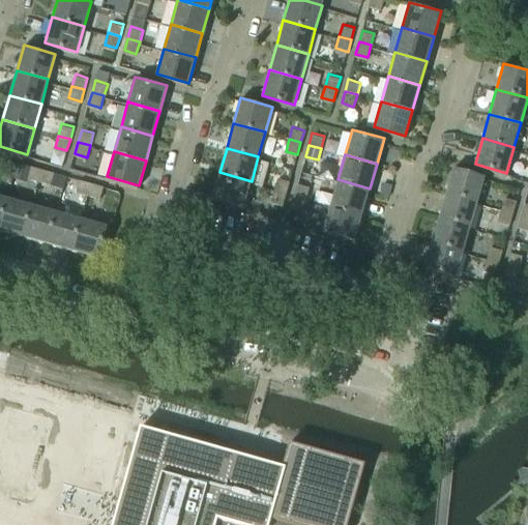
[(15,176),(27,179),(28,176),(39,179),(42,167),(19,161),(15,176)]
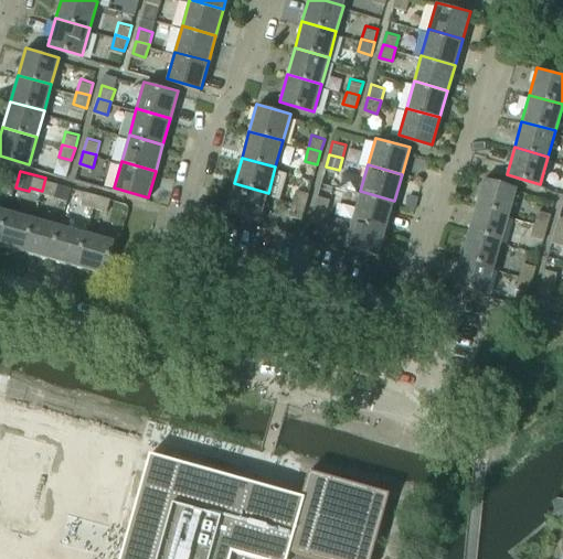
[(484,176),(476,204),(510,214),(518,186),(484,176)]
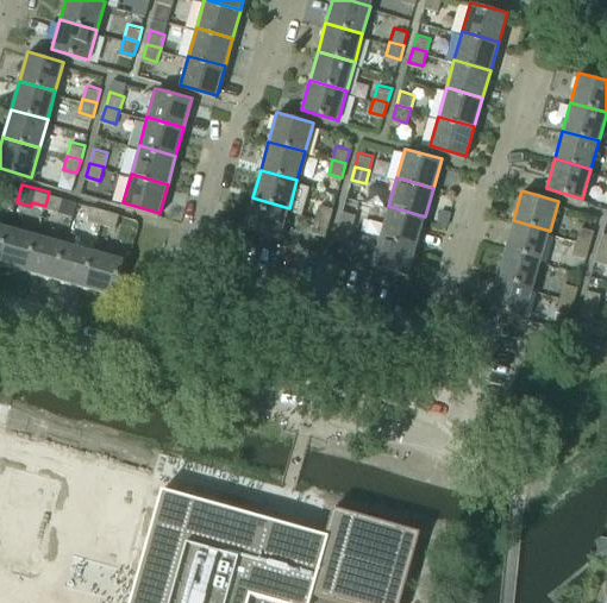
[(49,192),(45,206),(60,209),(63,196),(49,192)]
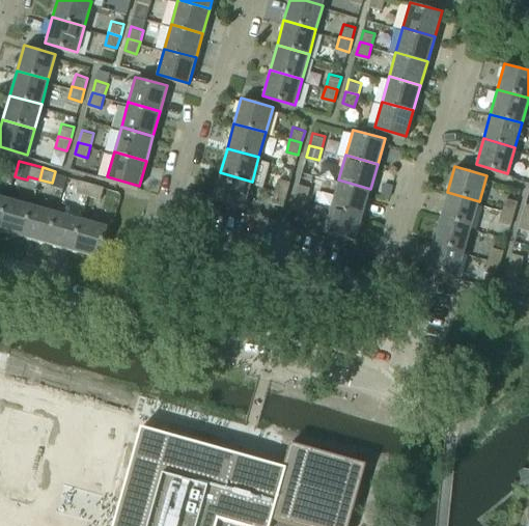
[(252,182),(220,172),(213,198),(245,208),(252,182)]
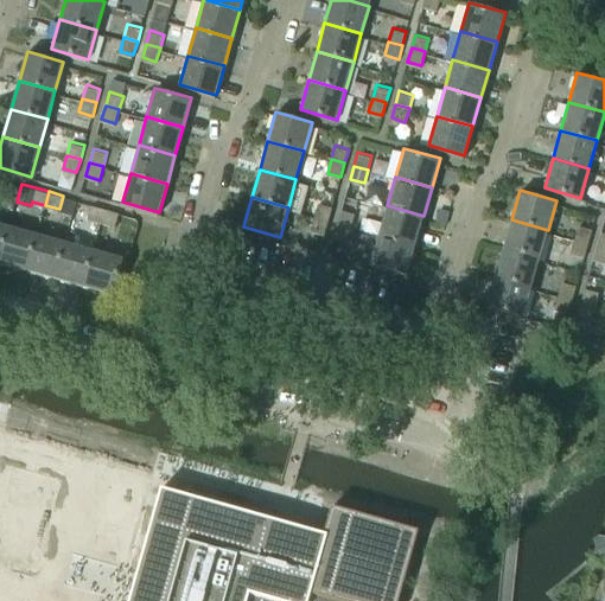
[(319,202),(316,216),(329,219),(332,205),(319,202)]
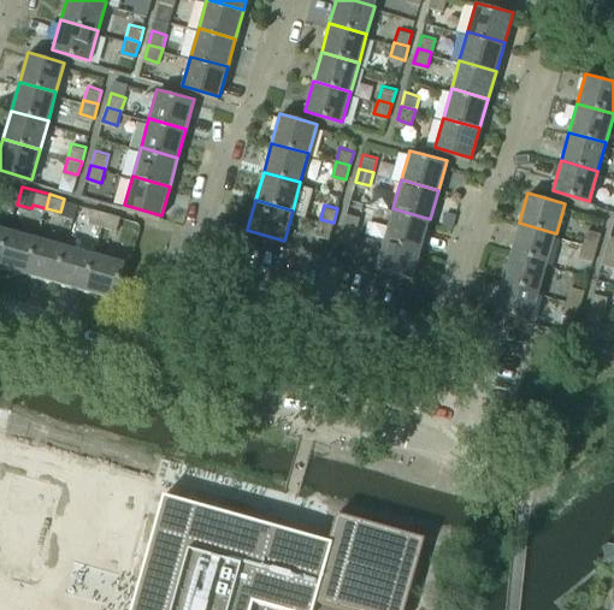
[(90,220),(104,224),(107,211),(94,206),(90,220)]
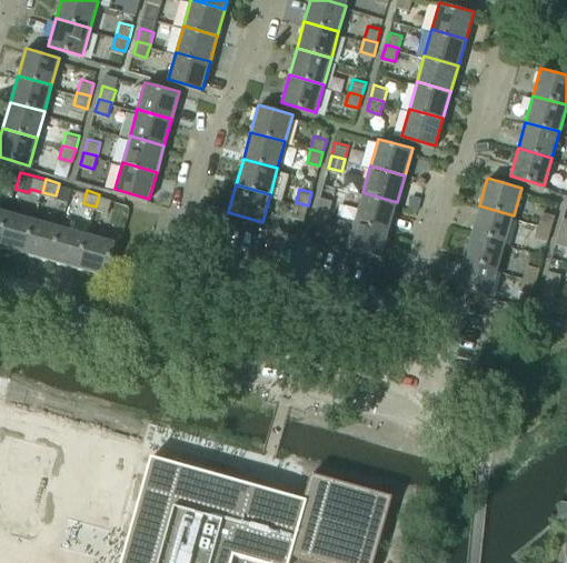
[(362,192),(356,219),(389,229),(397,202),(362,192)]
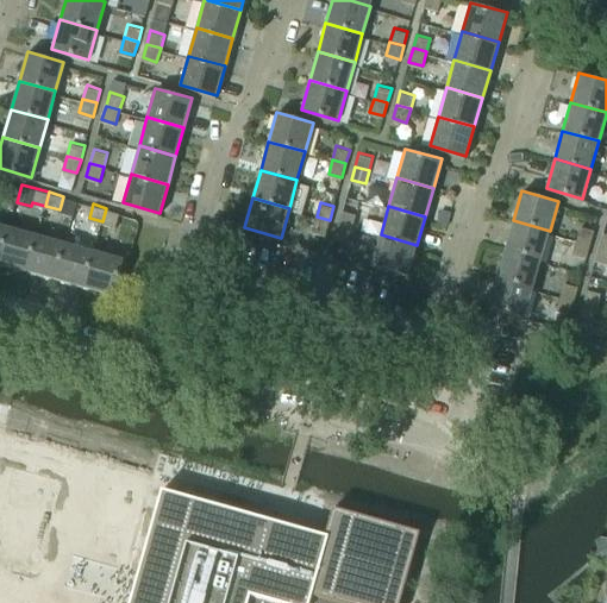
[(106,208),(102,221),(117,225),(120,212),(106,208)]
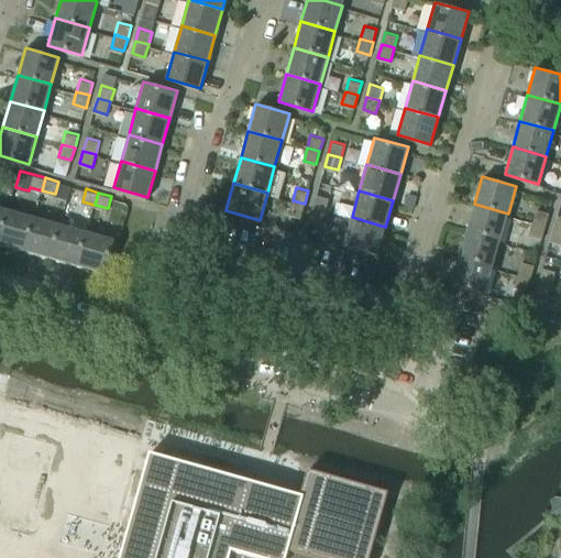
[(317,194),(314,206),(326,210),(330,197),(317,194)]
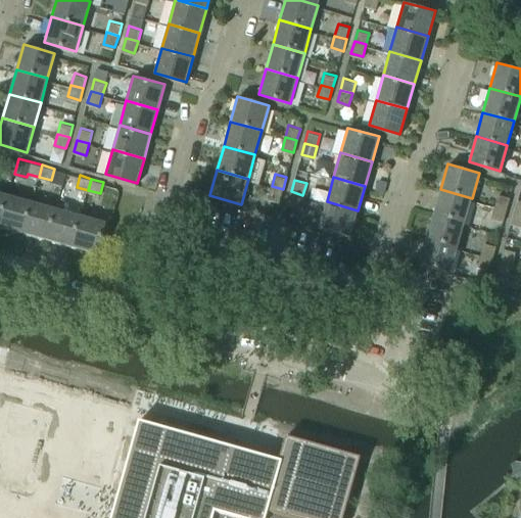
[(283,189),(272,186),(268,197),(280,201),(283,189)]
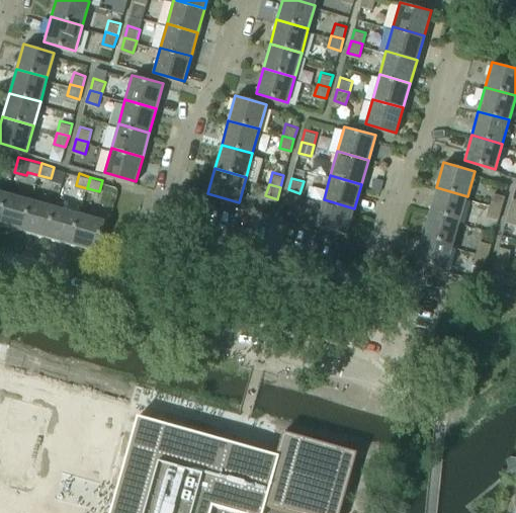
[(436,187),(429,211),(460,221),(467,196),(436,187)]
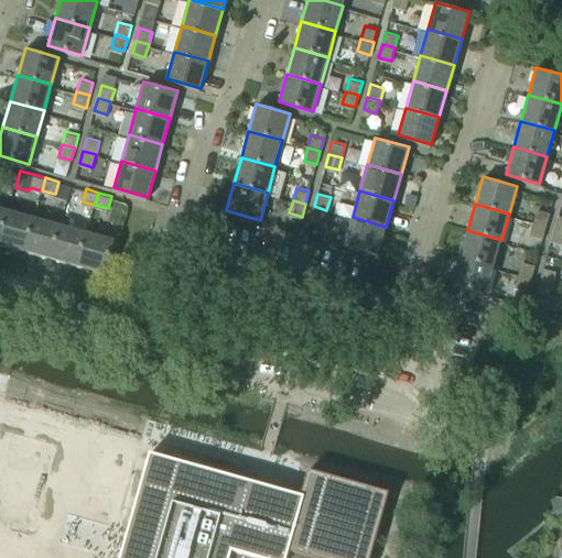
[(311,219),(323,222),(326,210),(314,206),(311,219)]
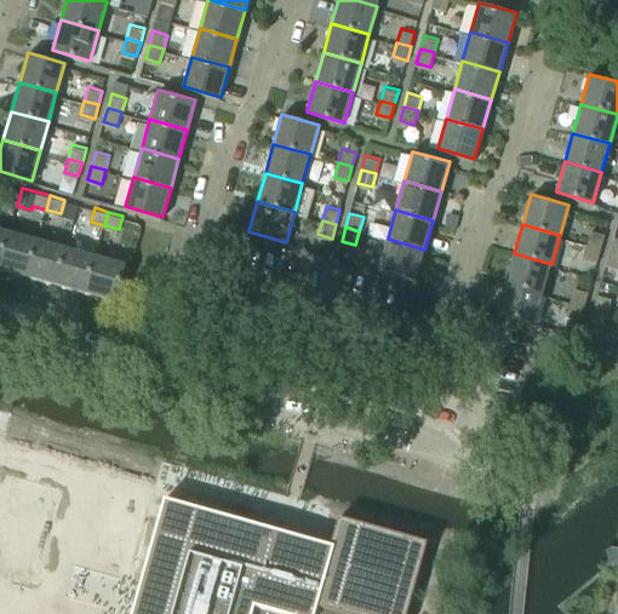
[(0,262),(0,267),(28,275),(39,237),(10,229),(0,262)]
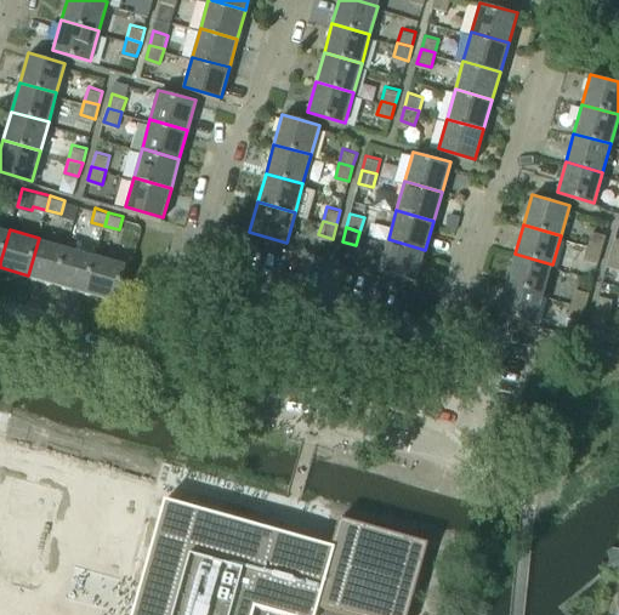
[(592,229),(588,243),(602,246),(606,233),(592,229)]
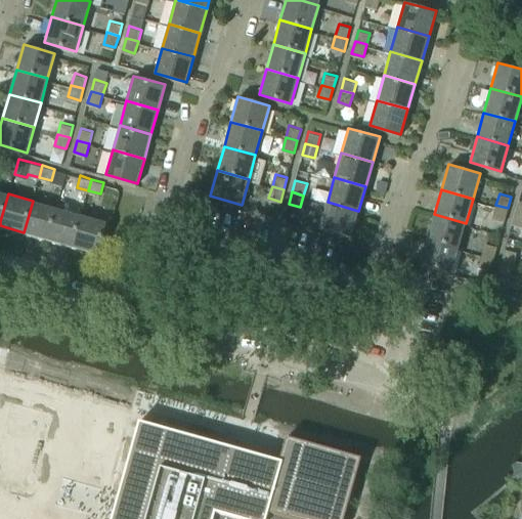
[(24,232),(48,239),(57,208),(33,201),(24,232)]
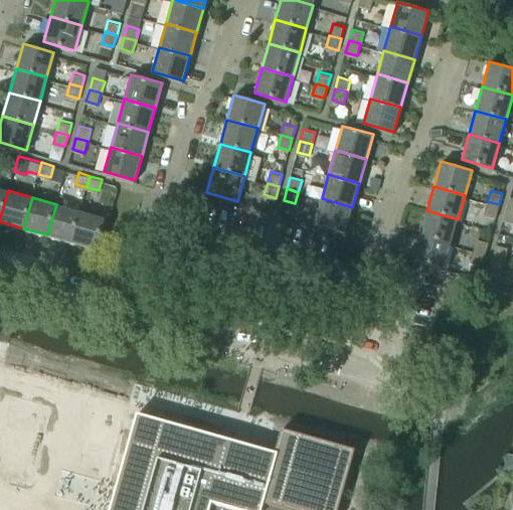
[(352,207),(322,198),(315,223),(345,231),(352,207)]
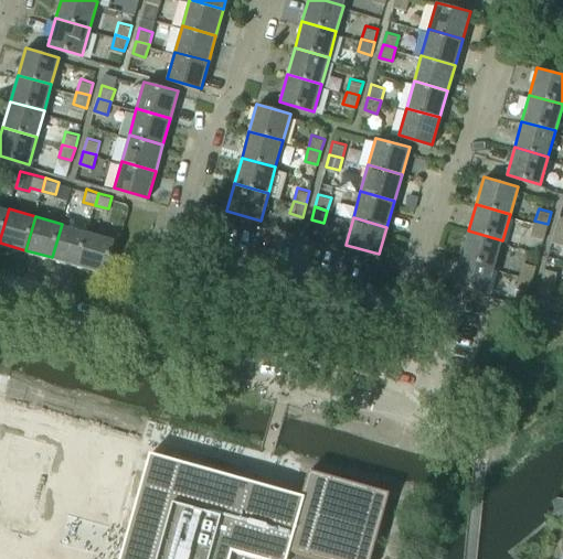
[(531,234),(544,237),(548,224),(534,221),(531,234)]
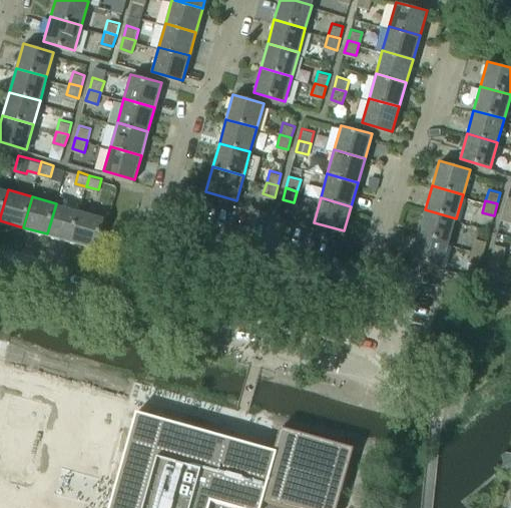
[(47,233),(71,240),(79,209),(56,203),(47,233)]
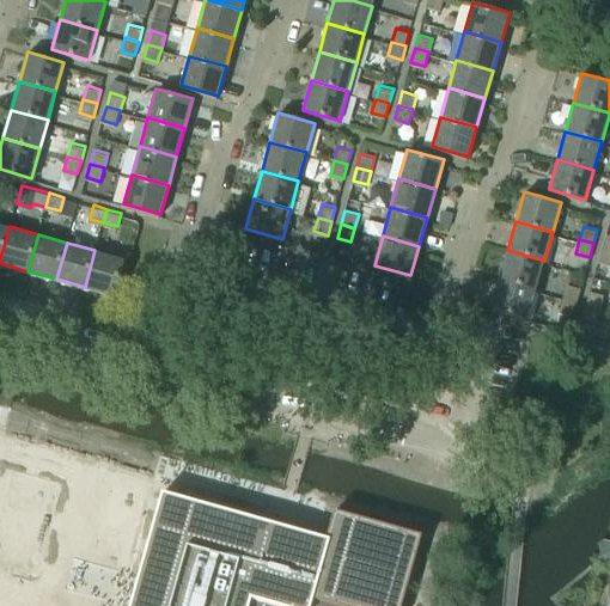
[(599,259),(609,262),(609,248),(603,246),(599,259)]
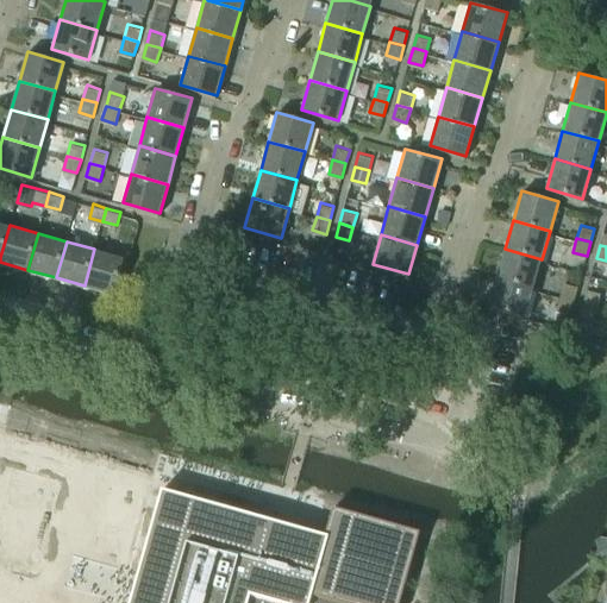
[(94,249),(85,286),(113,294),(124,257),(94,249)]
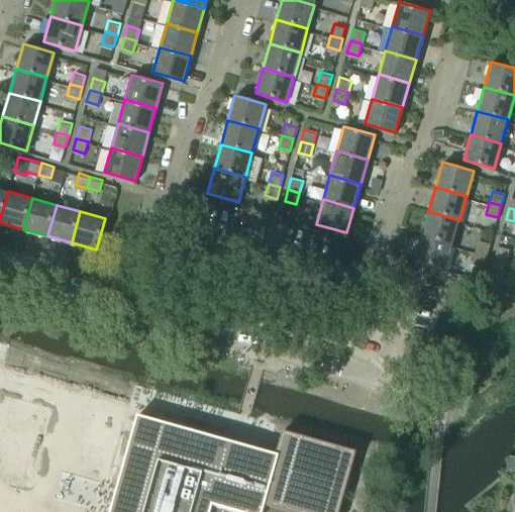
[(428,211),(421,235),(452,243),(459,220),(428,211)]
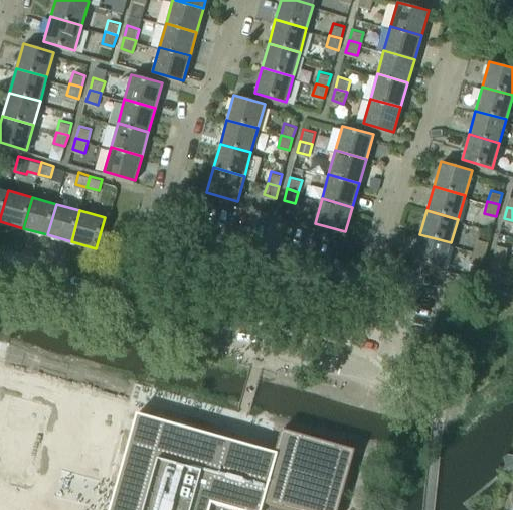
[(451,242),(419,234),(412,259),(444,268),(451,242)]
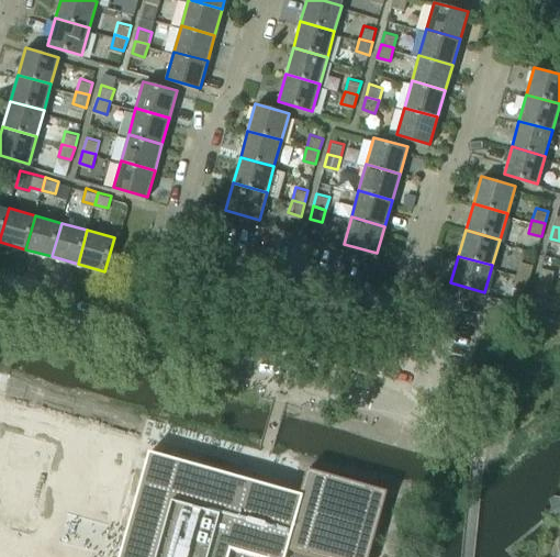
[(521,259),(517,273),(529,276),(533,263),(521,259)]
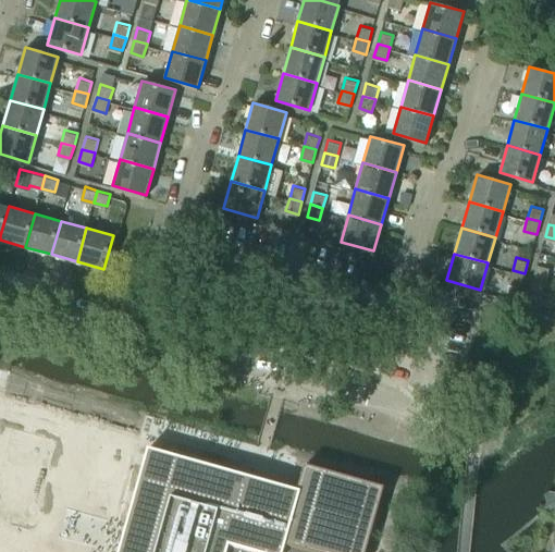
[(538,264),(534,276),(546,280),(550,267),(538,264)]
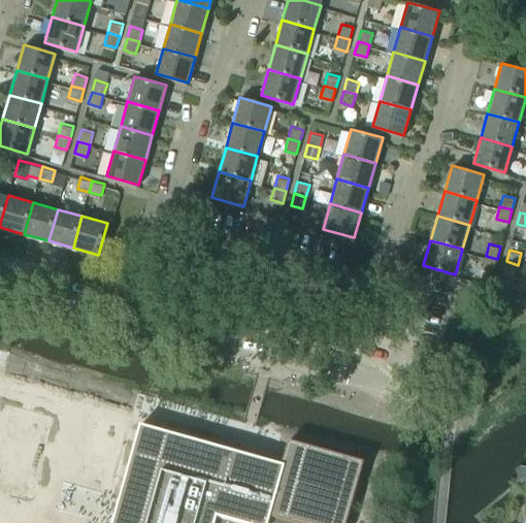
[(497,259),(486,256),(482,267),(494,270),(497,259)]
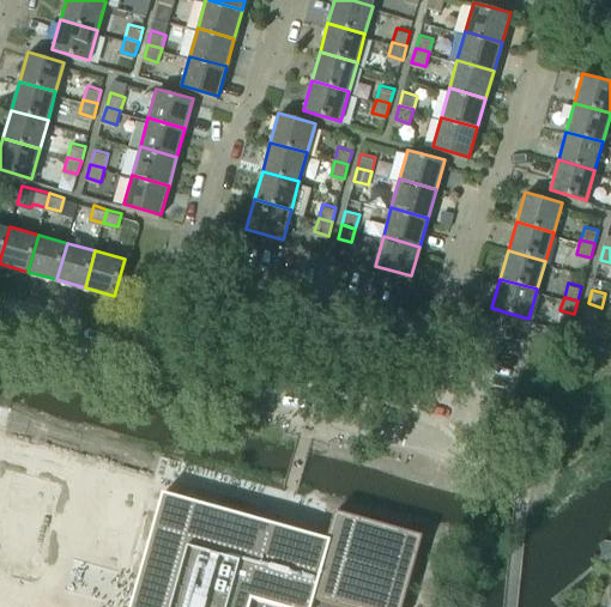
[(584,317),(598,321),(602,308),(588,303),(584,317)]
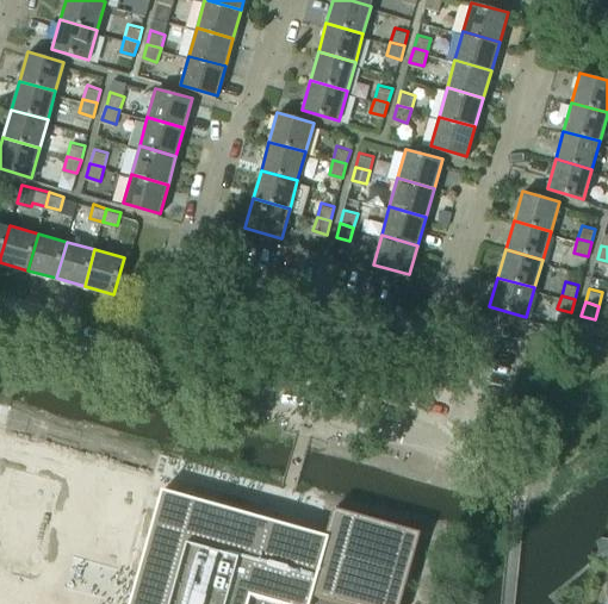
[(268,603),(270,601),(280,603),(401,603),(416,550),(421,531),(401,525),(334,508),(326,536),(162,490),(130,603),(268,603)]
